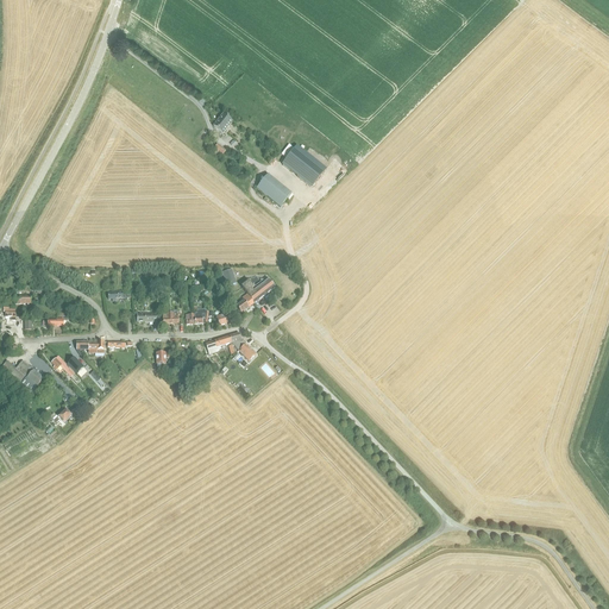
[(232,123),(224,114),(213,127),(223,135),(232,123)]
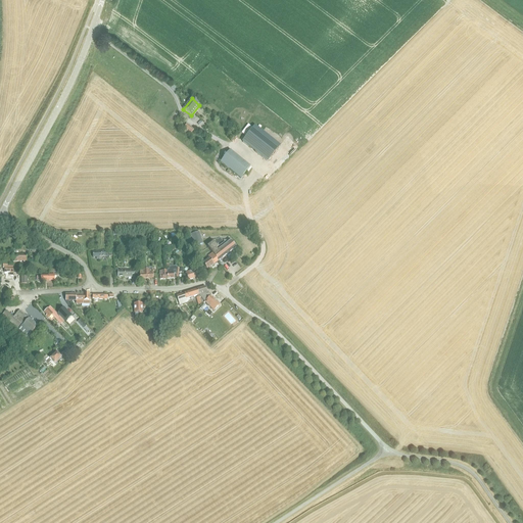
[(191,133),(194,130),(187,124),(184,127),(191,133)]
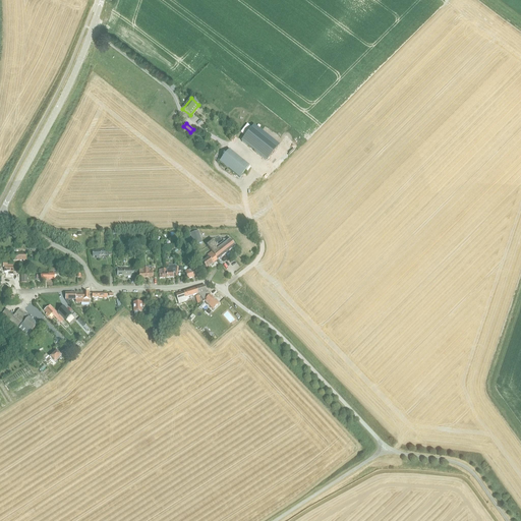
[(266,161),(279,146),(254,126),(241,141),(266,161)]
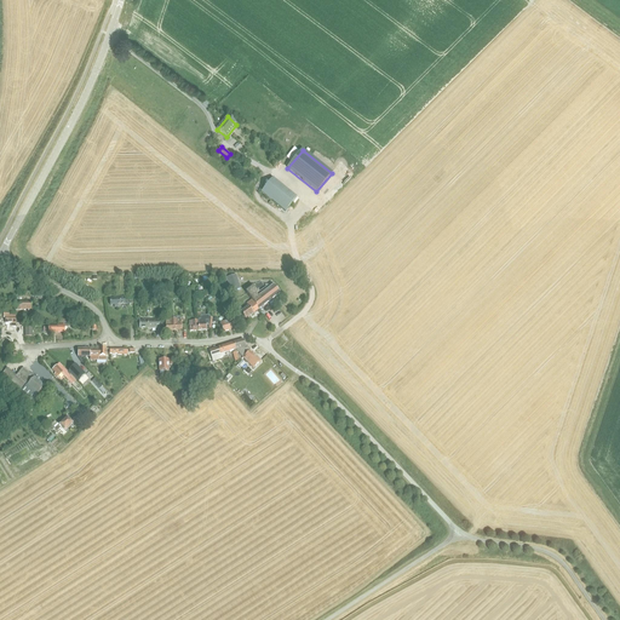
[(286,212),(297,197),(273,179),(262,193),(286,212)]
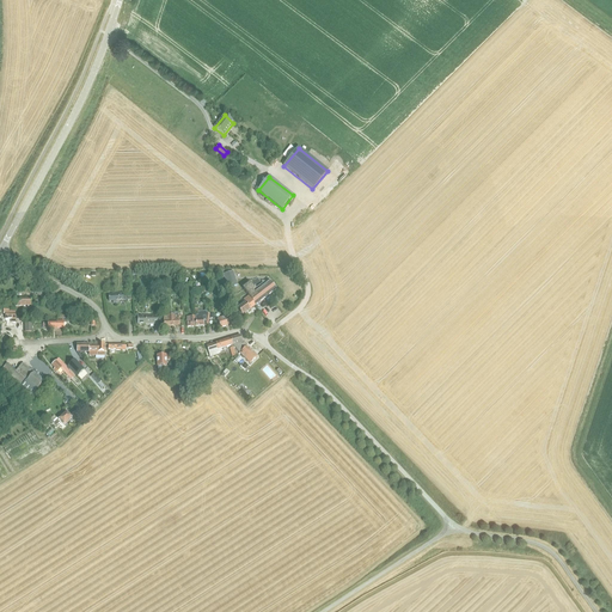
[(228,288),(237,286),(233,271),(224,275),(228,288)]
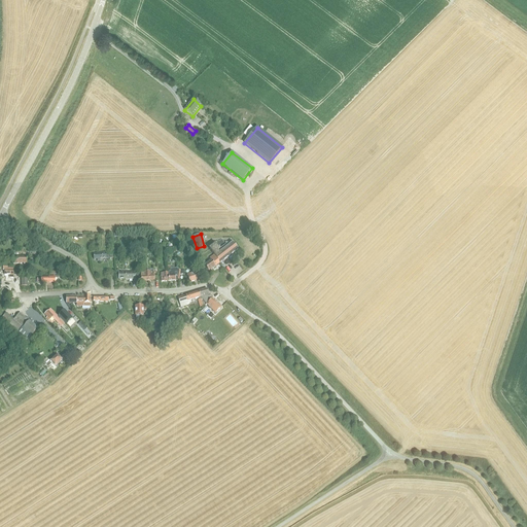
[(220,264),(238,250),(231,241),(219,250),(215,244),(209,249),(214,256),(220,264)]
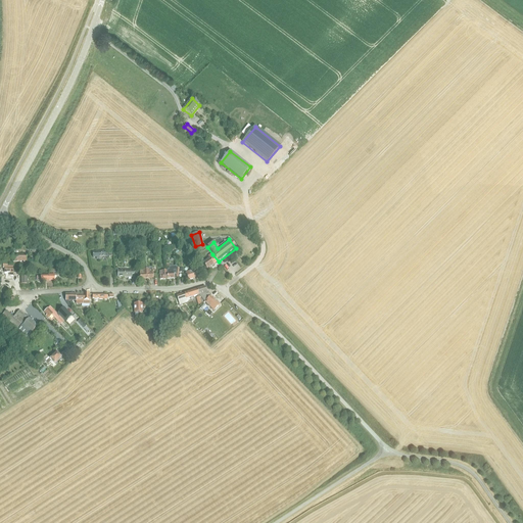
[(105,251),(101,251),(93,252),(93,257),(96,257),(97,259),(99,259),(99,257),(112,256),(112,252),(107,253),(105,253),(105,251)]
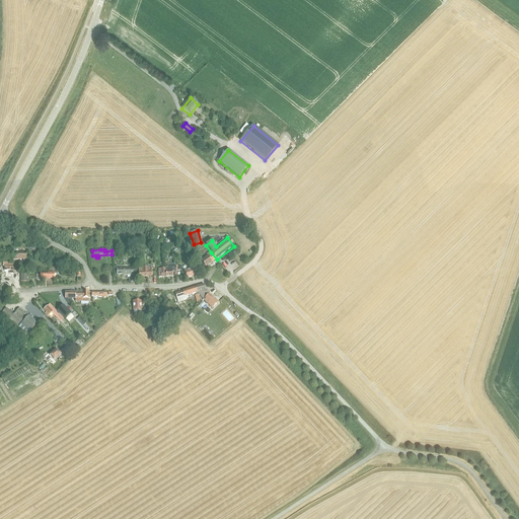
[(217,260),(211,252),(207,255),(208,256),(202,262),(206,268),(217,260)]
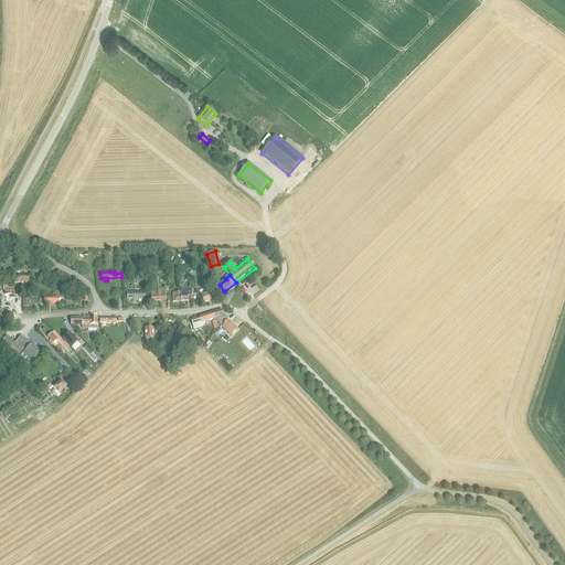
[(8,286),(3,286),(3,287),(3,290),(4,290),(4,295),(11,295),(11,297),(14,297),(14,295),(14,288),(8,287),(8,286)]
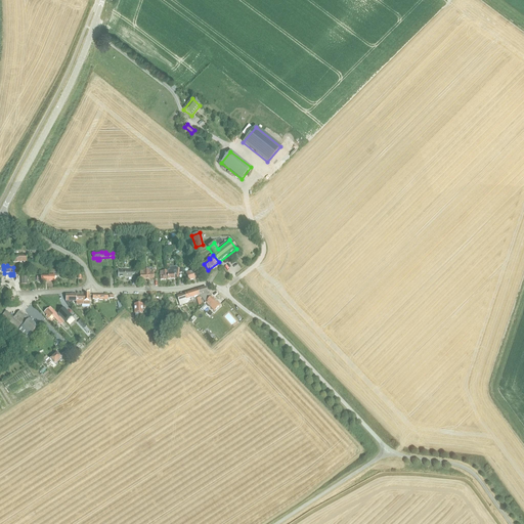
[(169,270),(168,270),(168,271),(168,279),(174,279),(174,275),(176,275),(175,278),(178,279),(179,269),(177,268),(177,267),(173,267),(169,267),(169,270)]
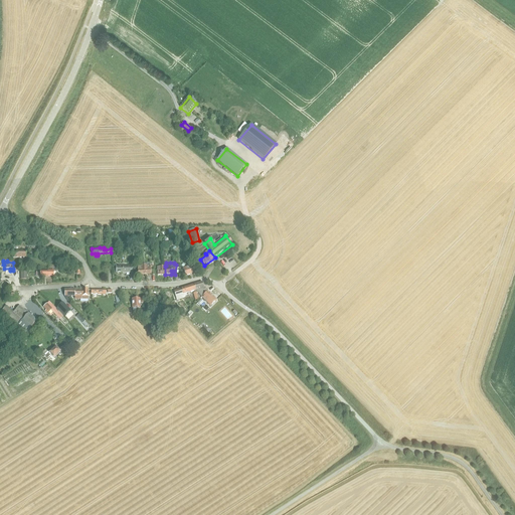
[(186,277),(196,273),(192,264),(187,266),(188,267),(182,269),(186,277)]
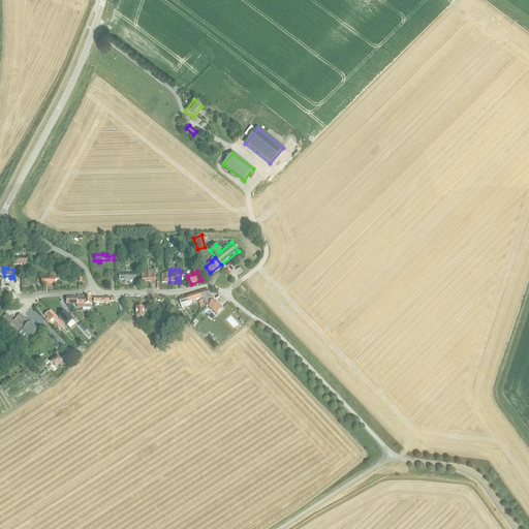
[(118,281),(135,281),(135,273),(124,273),(124,274),(119,274),(119,272),(117,272),(118,281)]
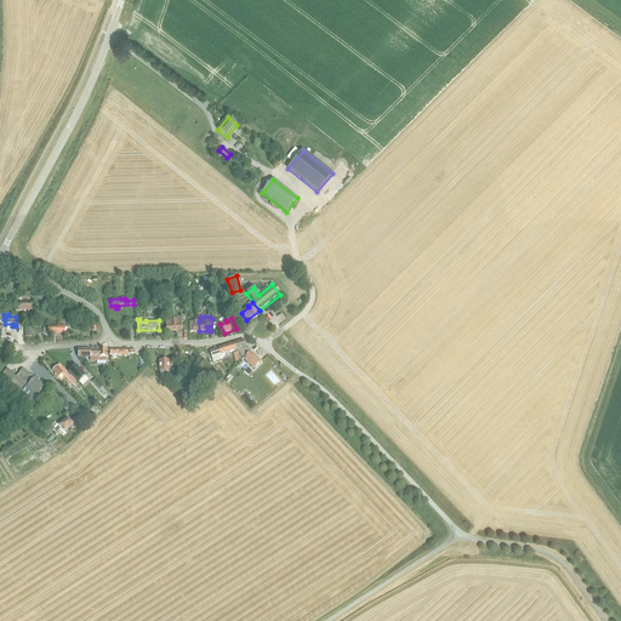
[(182,320),(172,322),(166,322),(166,332),(186,331),(186,325),(182,326),(182,320)]
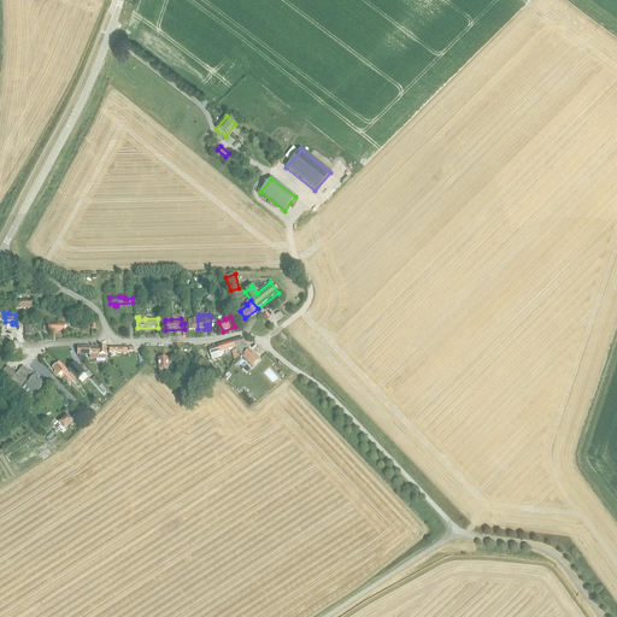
[(188,319),(189,330),(198,329),(198,319),(188,319)]
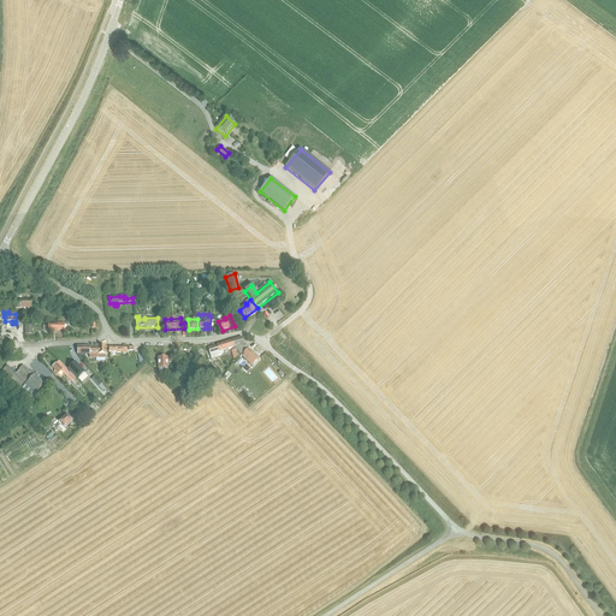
[(234,344),(235,350),(236,349),(242,356),(252,366),(259,359),(244,344),(242,338),(232,341),(234,343),(234,344)]
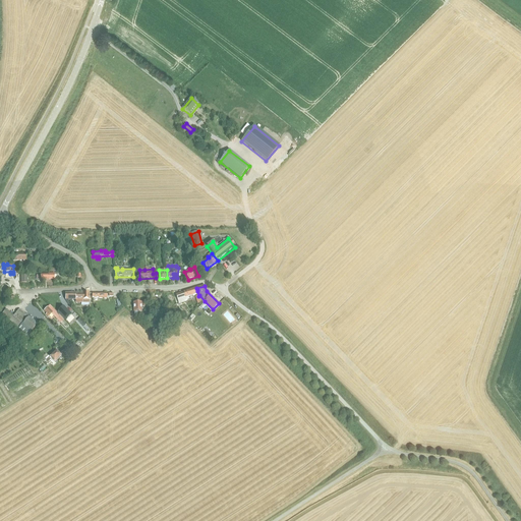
[(197,290),(196,288),(183,292),(176,295),(179,304),(186,301),(187,301),(187,300),(189,299),(188,297),(196,294),(196,296),(198,296),(197,291),(197,290)]
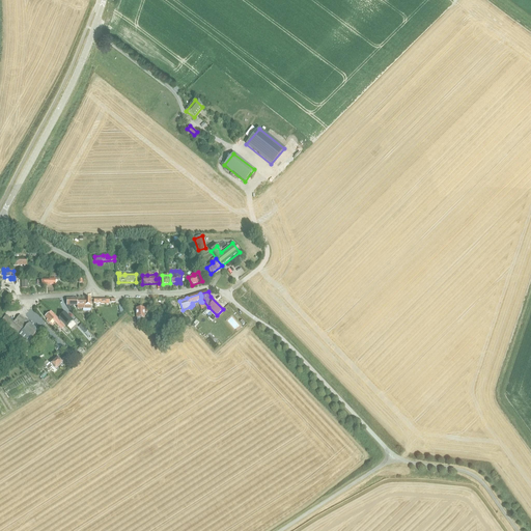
[(91,309),(91,306),(91,299),(85,299),(85,300),(77,300),(77,299),(66,299),(66,306),(70,306),(77,306),(77,309),(91,309)]
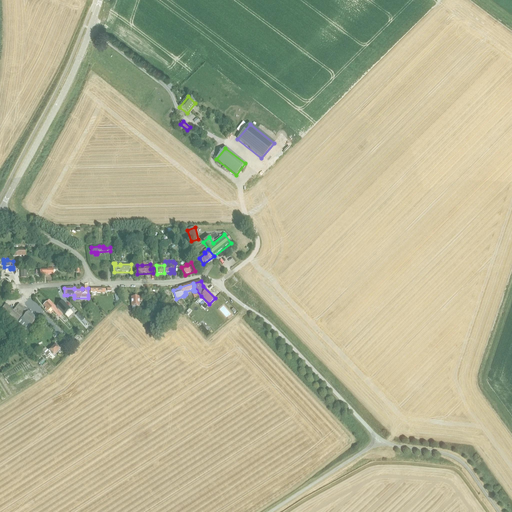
[(143,297),(131,297),(131,307),(139,307),(139,304),(140,304),(140,302),(144,302),(143,297)]
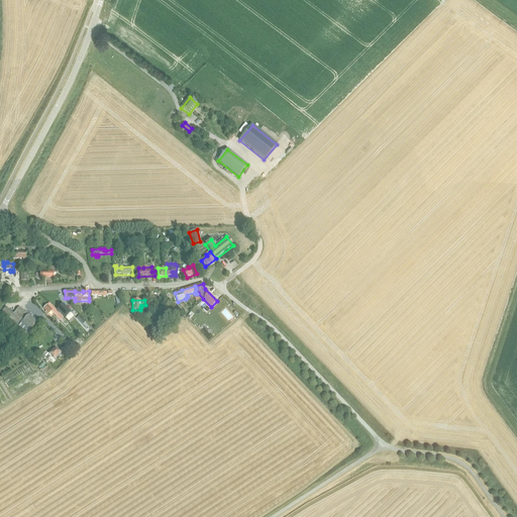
[(47,305),(43,309),(46,312),(45,313),(47,315),(48,314),(52,312),(53,313),(58,318),(66,326),(69,323),(66,320),(60,315),(59,314),(56,311),(49,304),(47,306),(47,305)]
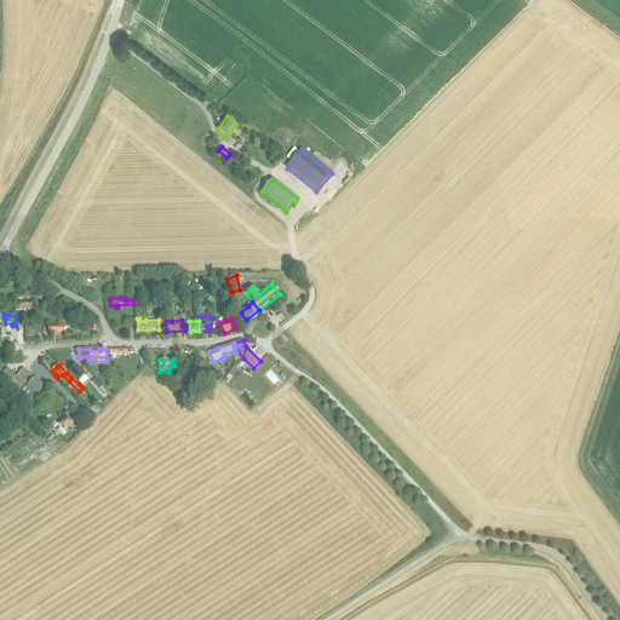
[(76,366),(69,372),(79,382),(86,375),(76,366)]
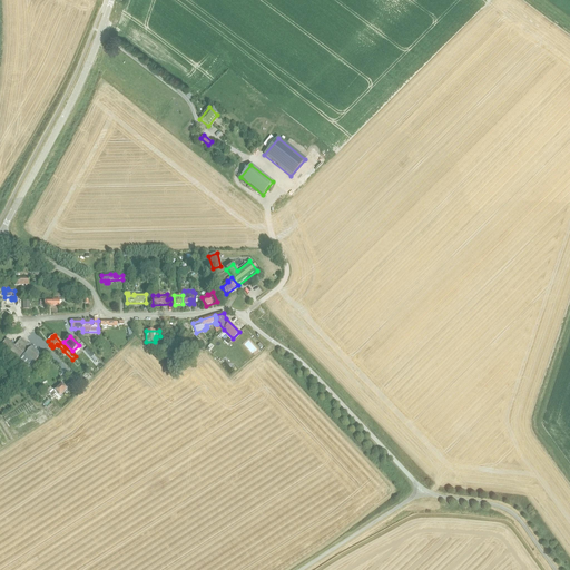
[(2,344),(22,361),(30,369),(41,356),(21,338),(15,346),(7,338),(2,344)]
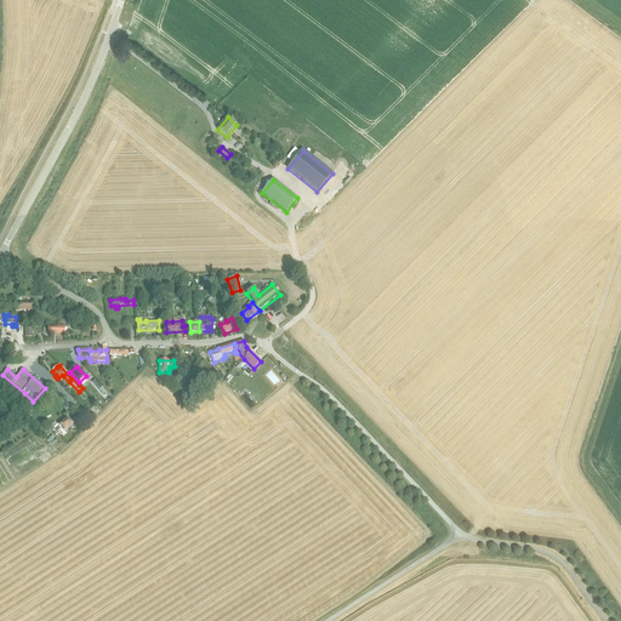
[(66,432),(73,425),(67,419),(58,427),(55,423),(49,429),(52,433),(55,431),(57,433),(62,428),(66,432)]
